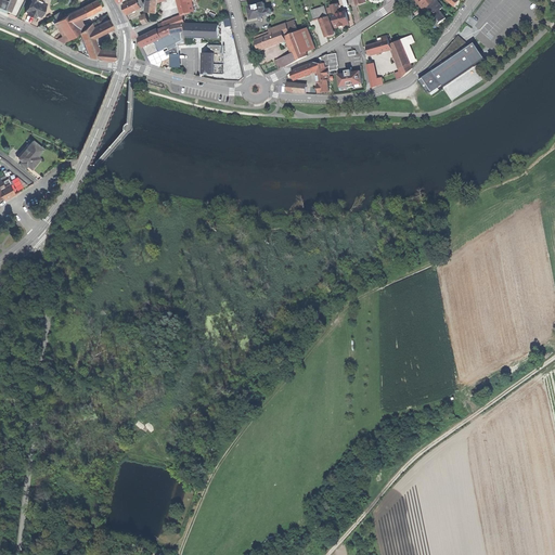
[(0,0),(0,7),(8,10),(9,11),(12,0),(0,0)]
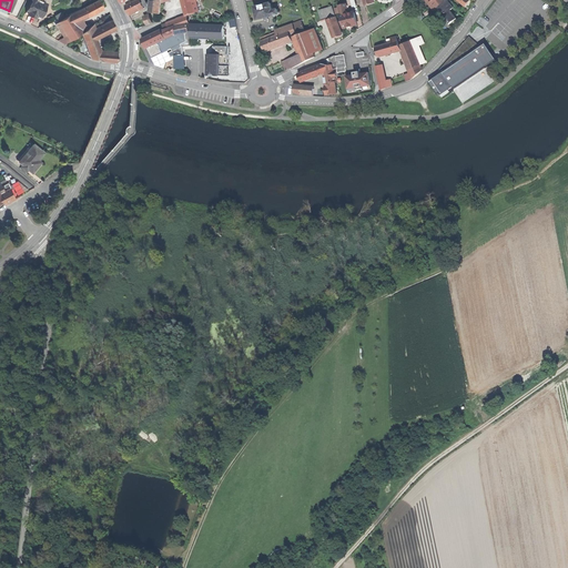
[(46,3),(43,2),(42,4),(31,0),(30,0),(27,10),(28,11),(27,13),(31,16),(34,18),(36,16),(40,17),(46,3)]
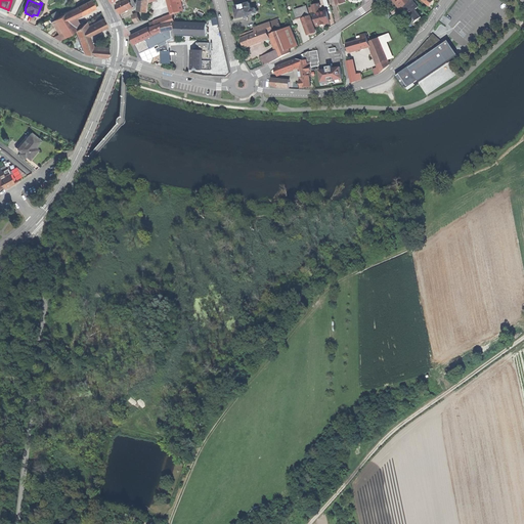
[(79,13),(80,15),(94,8),(92,3),(90,0),(77,7),(79,13)]
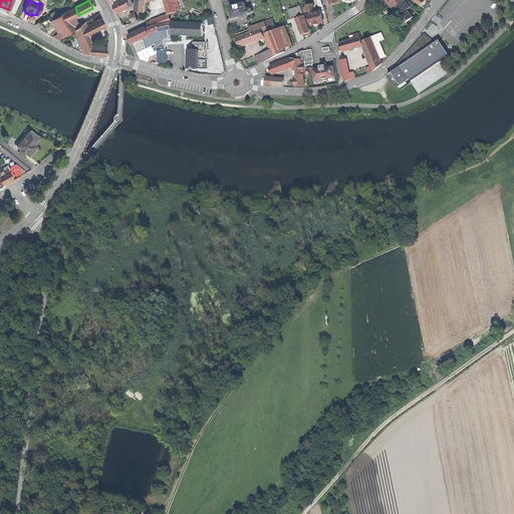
[(115,9),(117,13),(132,7),(131,6),(127,0),(125,0),(114,5),(115,9)]
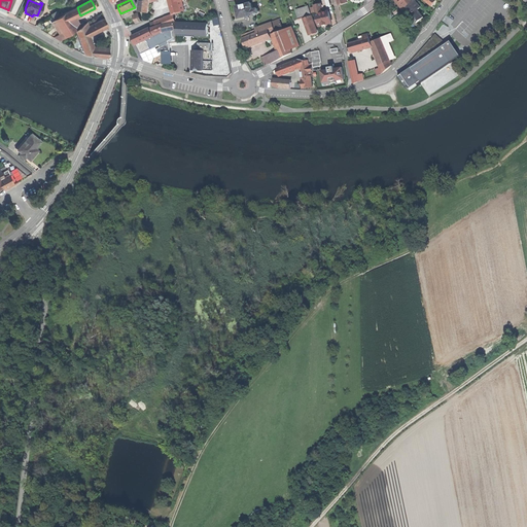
[(149,13),(150,0),(148,0),(144,2),(143,3),(142,12),(149,13)]
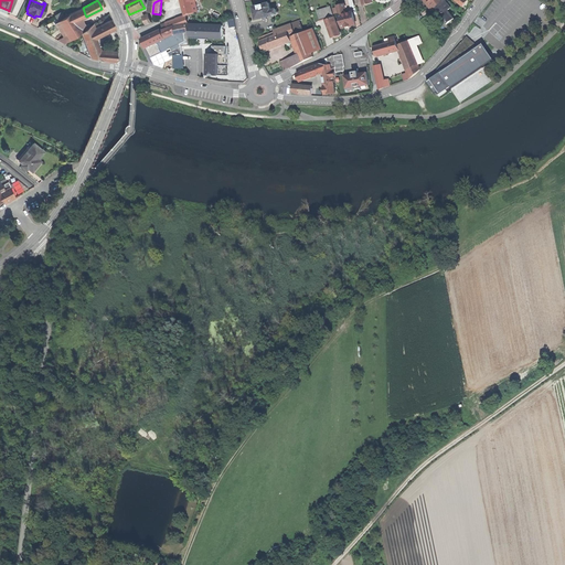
[(194,12),(192,1),(191,0),(181,0),(183,7),(185,14),(194,12)]
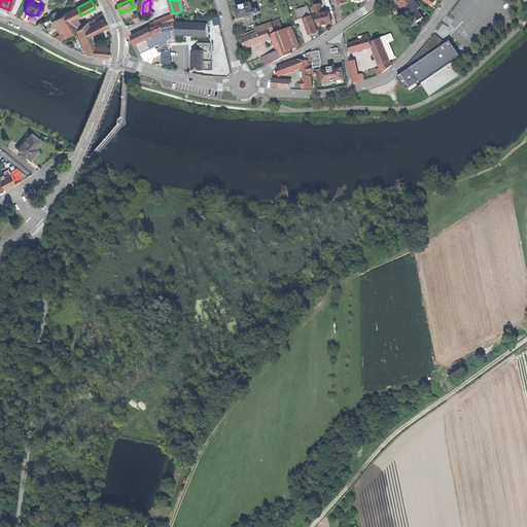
[(398,0),(406,8),(416,0),(415,0),(398,0)]
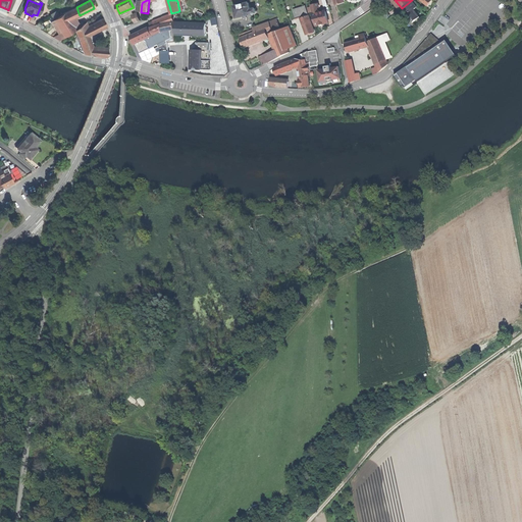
[(402,8),(413,22),(416,19),(420,17),(414,9),(417,7),(412,0),(402,8)]
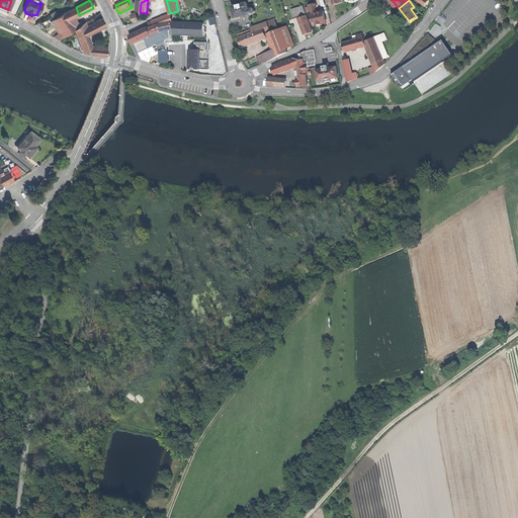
[(234,11),(235,17),(255,13),(254,8),(249,9),(247,2),(233,6),(234,11)]
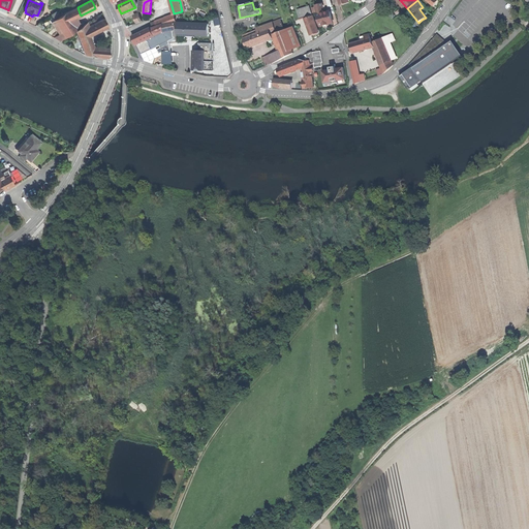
[(72,18),(80,13),(78,7),(69,11),(70,14),(72,18)]
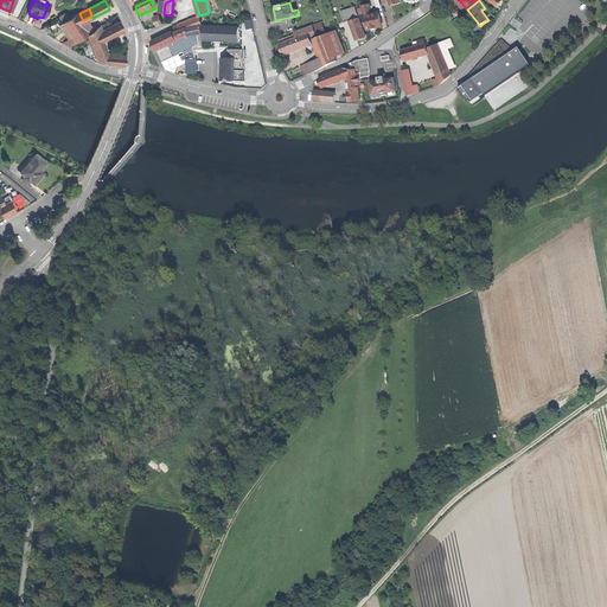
[(350,20),(351,21),(359,18),(356,10),(342,14),(344,23),(350,20)]
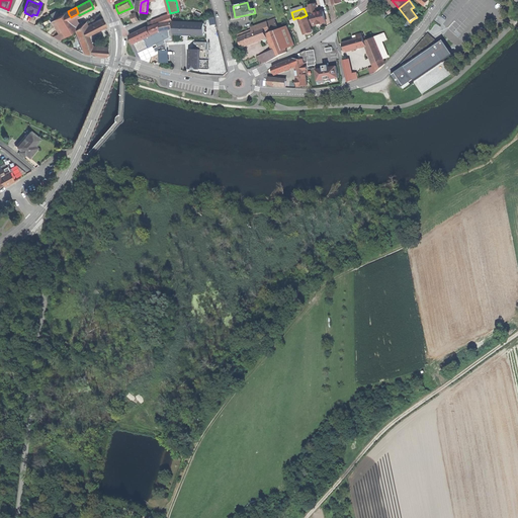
[(312,14),(311,14),(314,25),(320,23),(326,22),(324,11),(316,13),(312,14)]
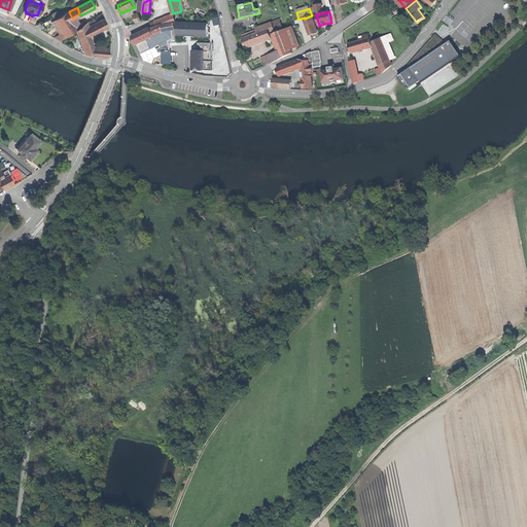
[(72,28),(67,20),(66,16),(64,13),(53,21),(64,38),(74,31),(72,28)]
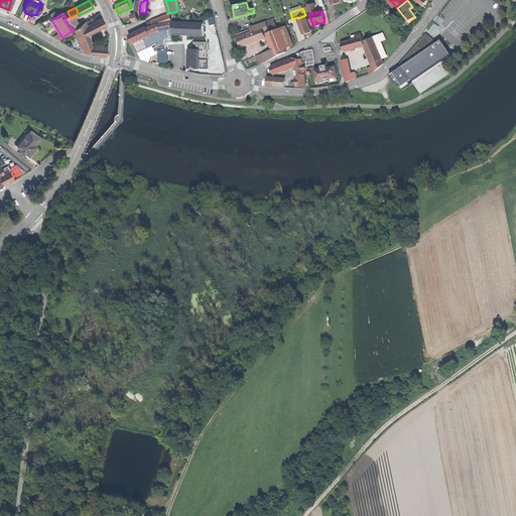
[(307,33),(310,31),(305,15),(298,18),(303,34),(307,33)]
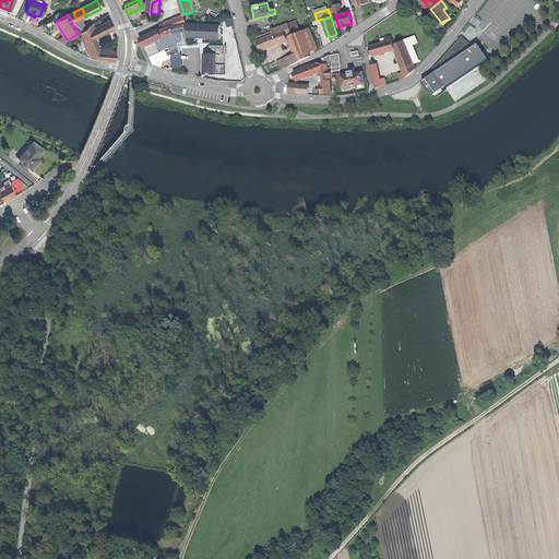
[(97,36),(97,37),(113,30),(110,25),(108,21),(102,24),(93,27),(93,28),(97,36)]
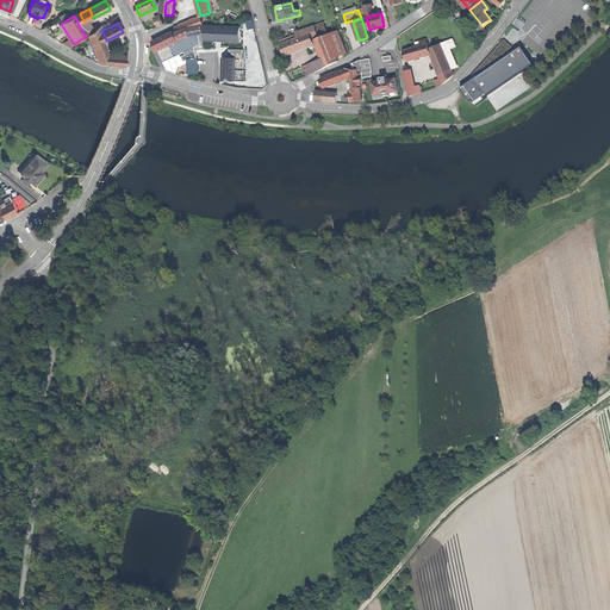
[(193,27),(188,27),(190,37),(204,35),(204,25),(199,25),(193,27)]
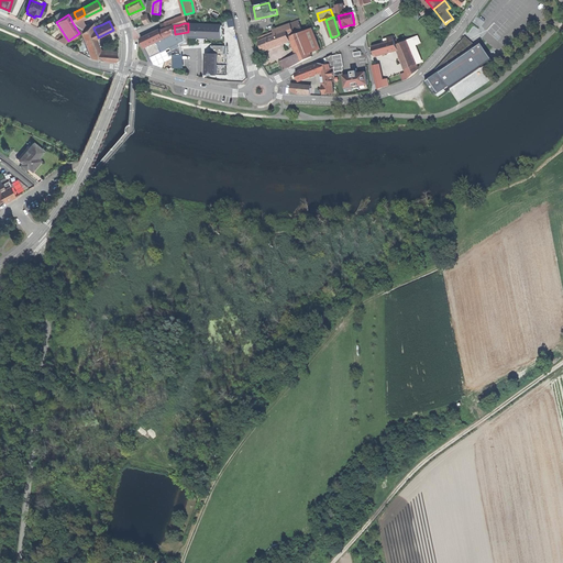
[(273,30),(274,32),(275,35),(277,34),(287,31),(293,29),(290,23),(273,30)]
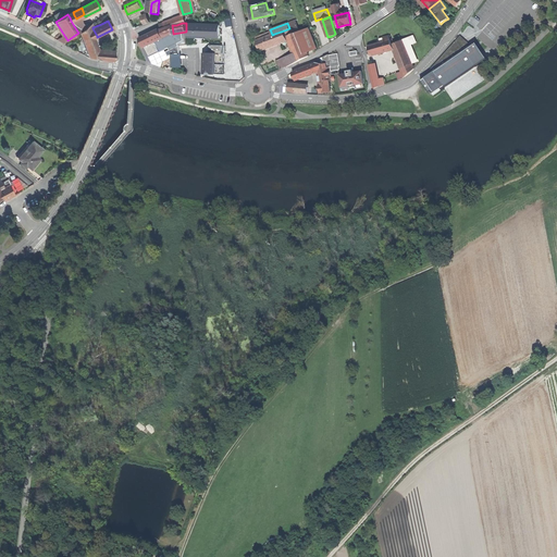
[(79,33),(81,35),(89,31),(93,28),(93,27),(91,25),(91,24),(86,28),(79,33)]
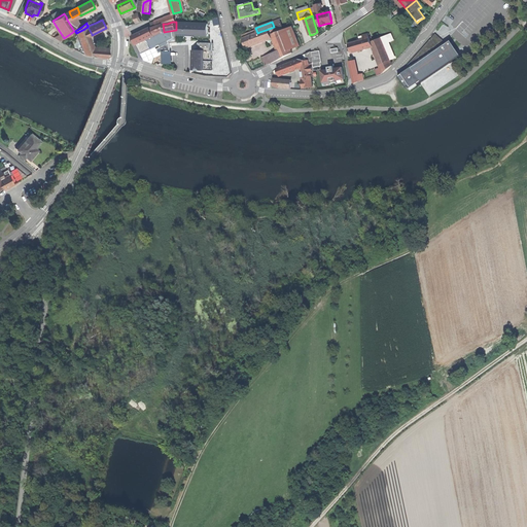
[(208,25),(177,23),(177,35),(208,36),(208,25)]
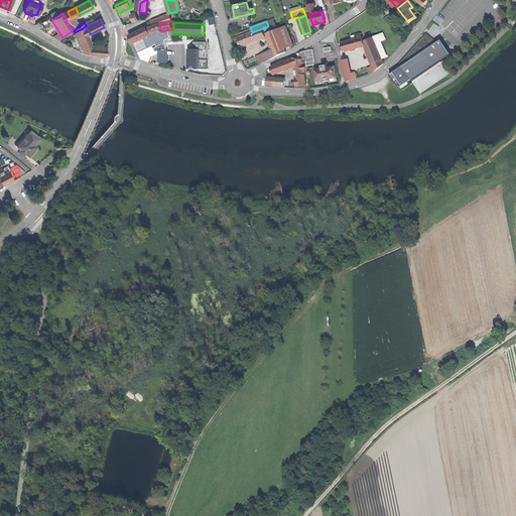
[(151,35),(160,31),(159,23),(153,25),(149,27),(147,27),(151,35)]
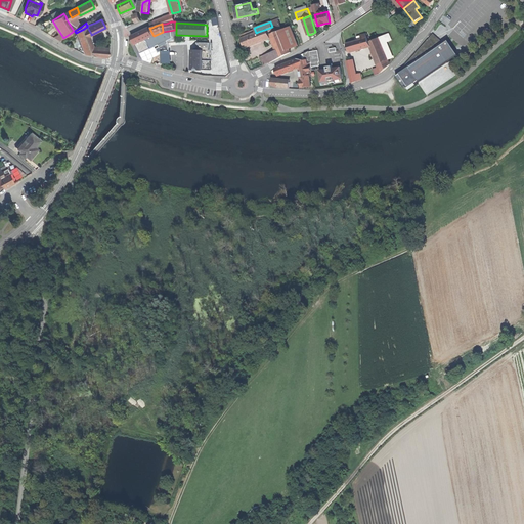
[(281,30),(279,24),(272,27),(267,29),(269,35),(271,34),(281,30)]
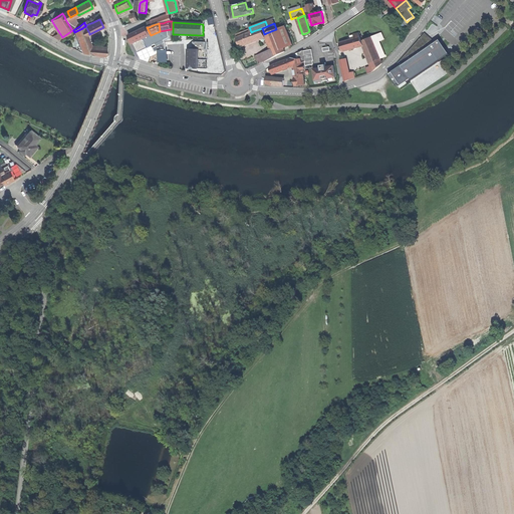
[(285,26),(276,29),(284,48),(293,44),(285,26)]
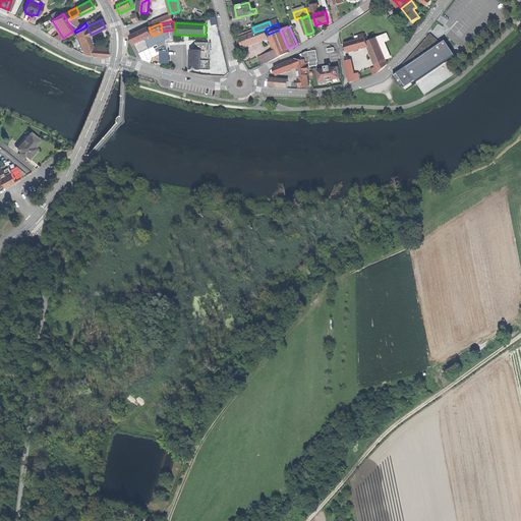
[(131,36),(134,44),(150,37),(153,36),(149,27),(131,36)]
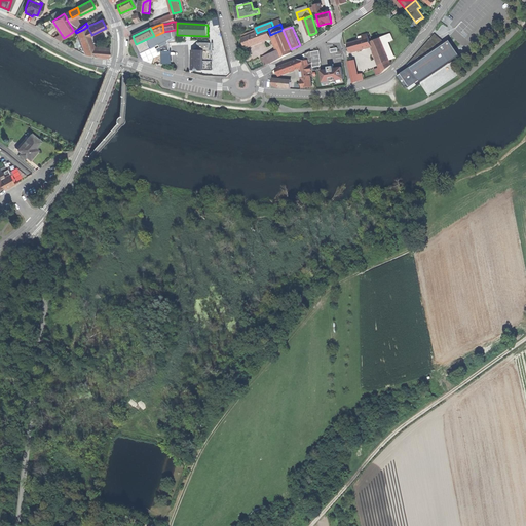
[(270,35),(268,29),(259,32),(262,41),(271,38),(271,37),(270,35)]
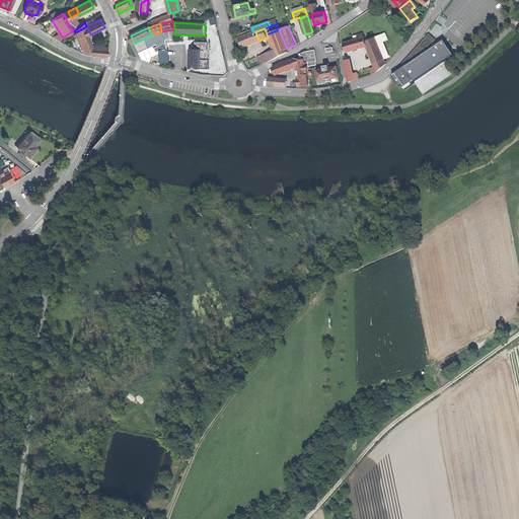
[(174,42),(173,29),(161,31),(152,35),(149,36),(150,39),(151,39),(154,46),(156,45),(160,51),(167,51),(167,43),(174,42)]
